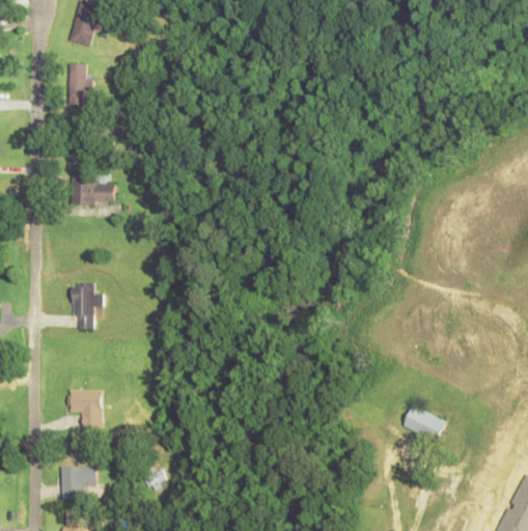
[(84,0),(78,0),(67,39),(88,45),(100,4),(84,0)]
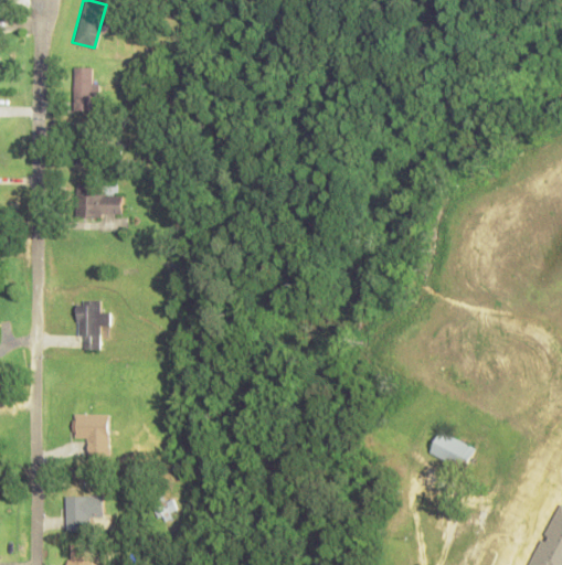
[(73,110),(96,110),(96,66),(73,66),(73,110)]
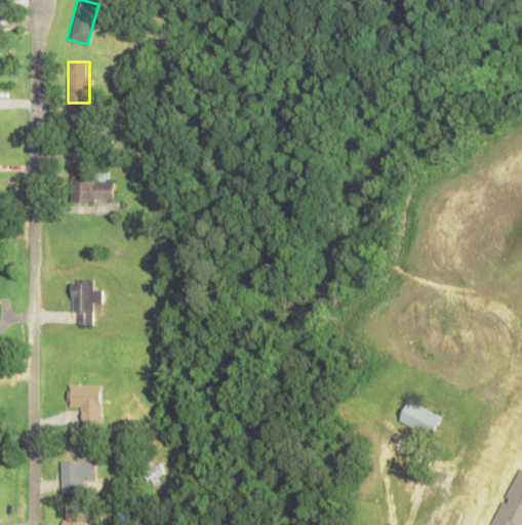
[(68,117),(68,152),(90,152),(90,117),(68,117)]
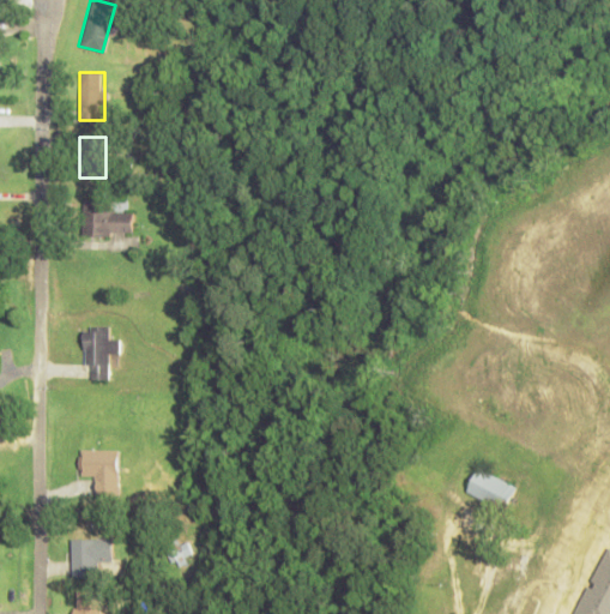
[(131,233),(131,211),(113,211),(113,198),(85,198),(85,233),(131,233)]
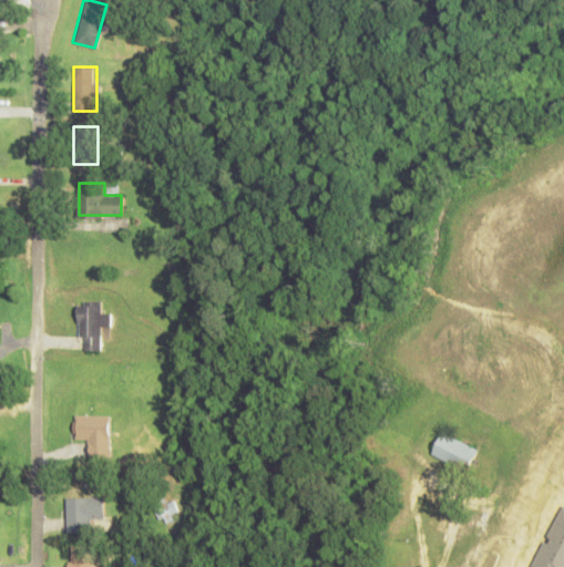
[(99,350),(99,327),(108,327),(108,312),(99,312),(99,301),(75,301),(75,339),(82,339),(82,350),(99,350)]
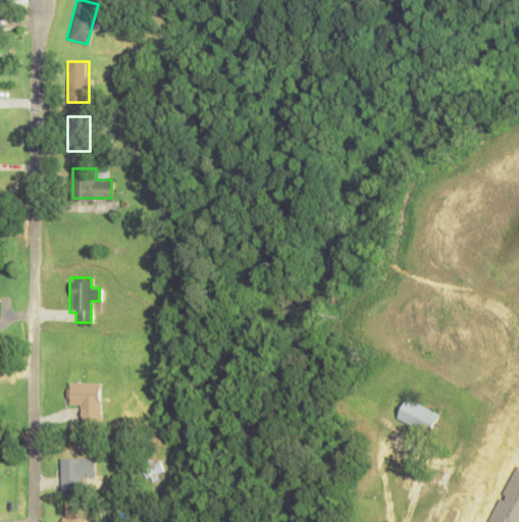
[(69,404),(80,404),(80,420),(100,420),(100,382),(69,382),(69,404)]
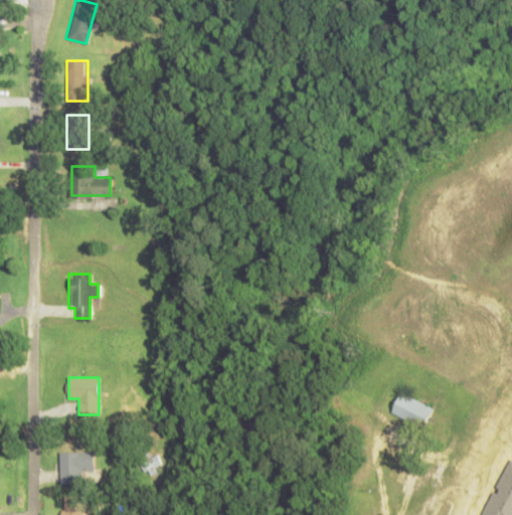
[(421,428),(432,408),(399,391),(389,412),(421,428)]
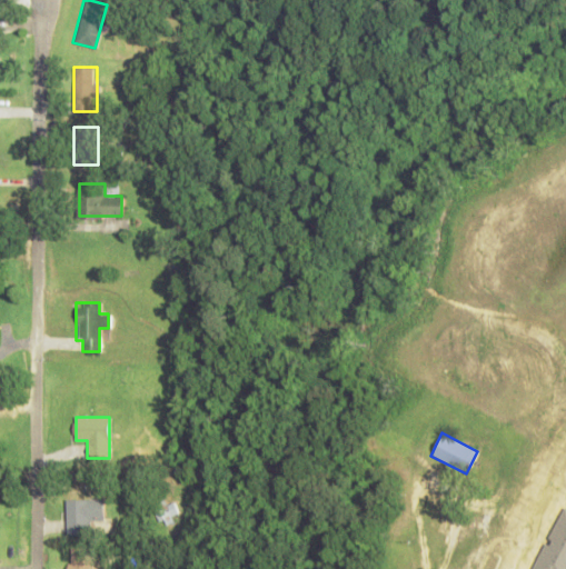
[(65,533),(90,533),(90,521),(103,521),(103,499),(65,499),(65,533)]
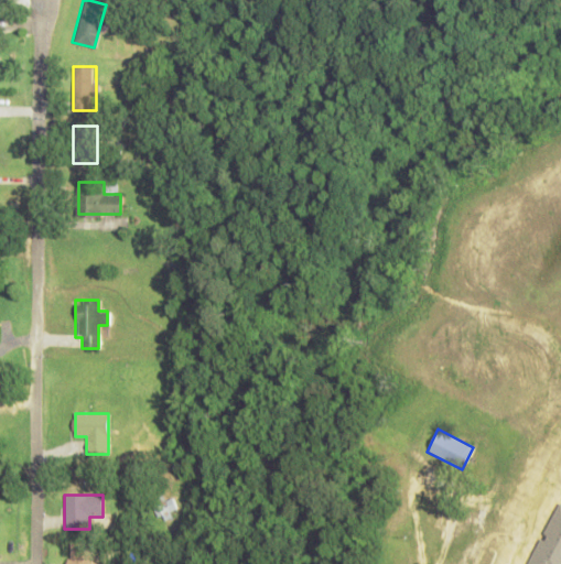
[(66,563),(92,563),(92,544),(66,544),(66,563)]
